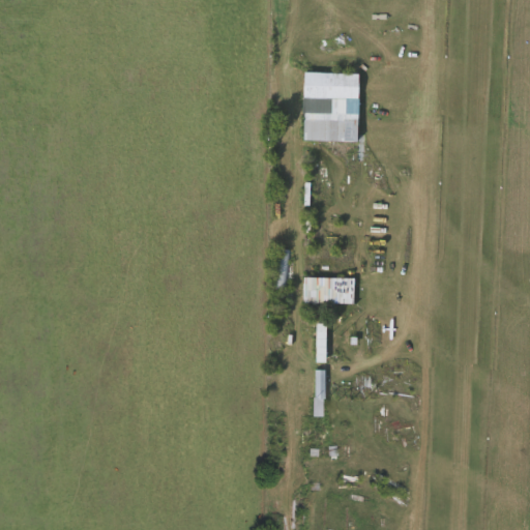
[(358,71),(358,97),(331,97),(331,71),(358,71)]
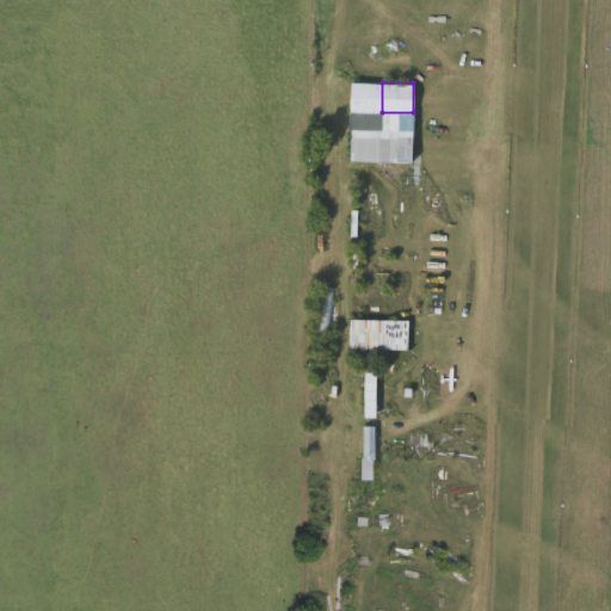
[(352,160),(352,128),(412,128),(412,160),(352,160)]
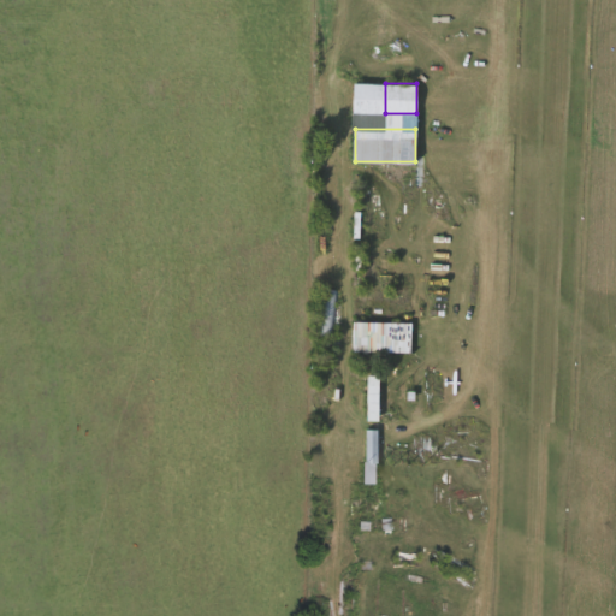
[(332,285),(332,332),(317,332),(317,285),(332,285)]
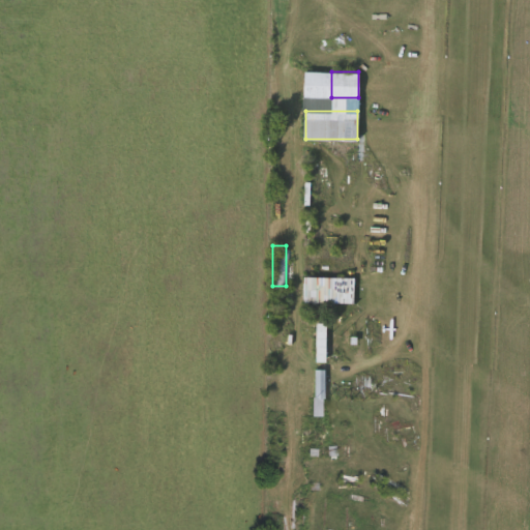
[(304,300),(304,275),(354,275),(354,300),(304,300)]
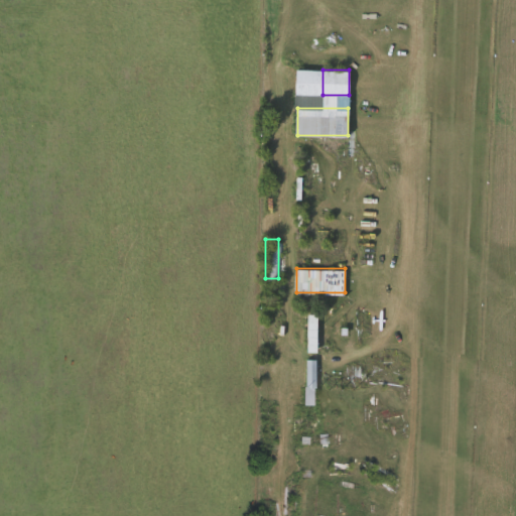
[(316,350),(308,350),(308,312),(316,312),(316,350)]
